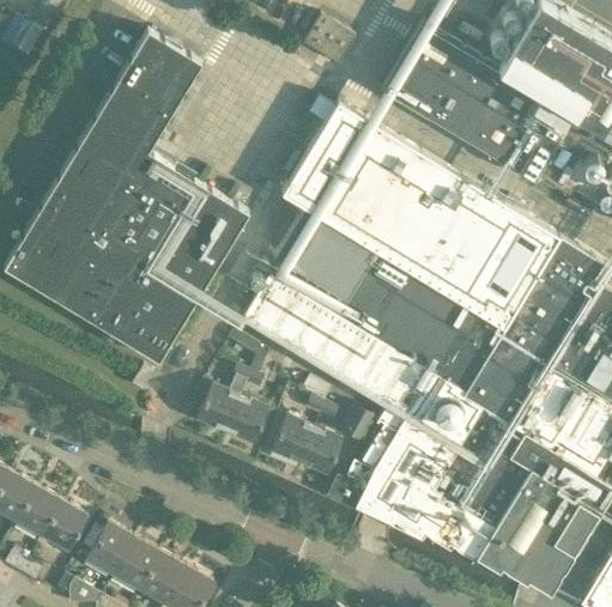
[(195,0),(193,6),(213,17),(222,0),(195,0)]
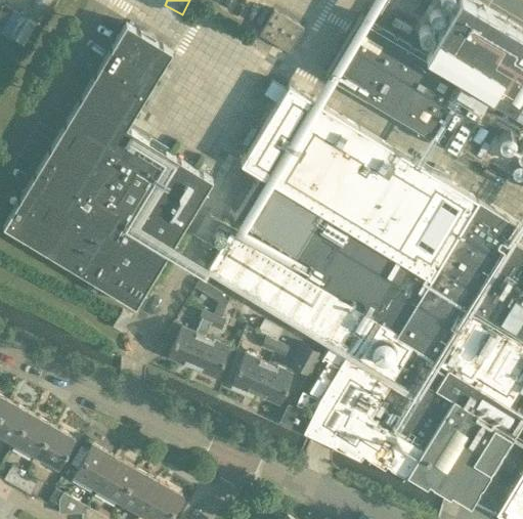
[(361,20),(327,78),(455,155),(460,148),(481,162),(502,127),(522,139),(522,58),(517,55),(522,45),(522,37),(462,1),(427,59),(361,20)]
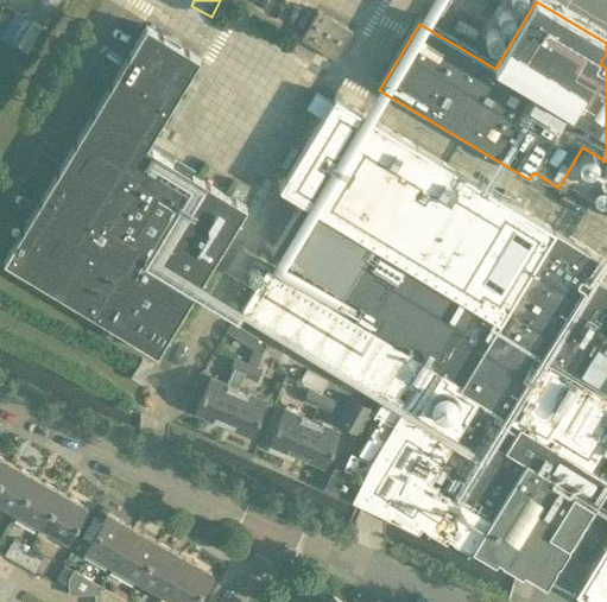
[(302,45),(335,65),(352,37),(318,17),(302,45)]
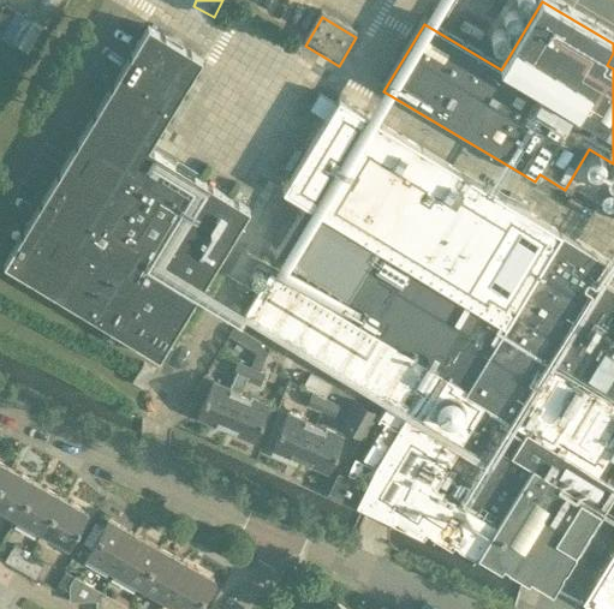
[(149,33),(5,270),(159,363),(249,215),(148,154),(202,65),(149,33)]
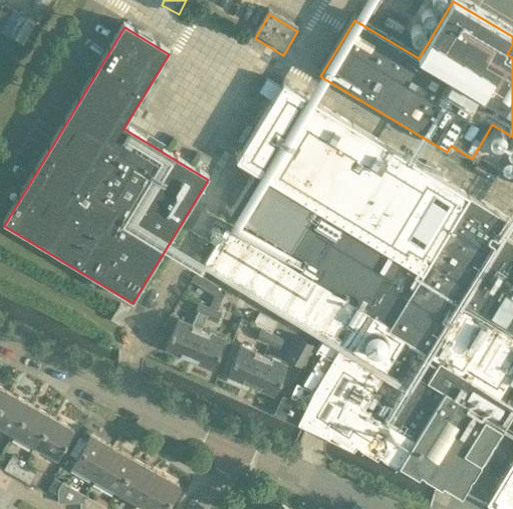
[(267,81),(260,93),(274,102),(281,90),(267,81)]
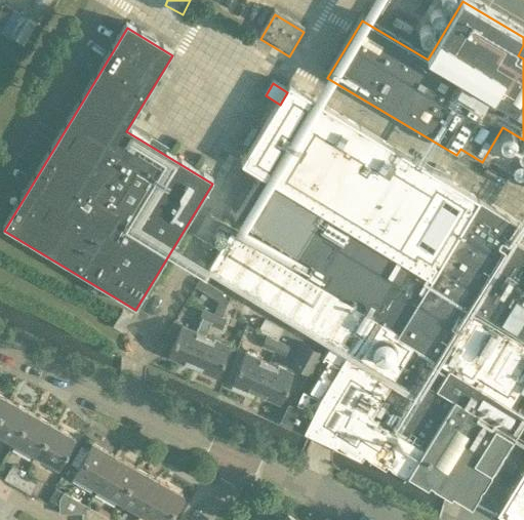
[(231,236),(206,276),(347,361),(341,371),(322,402),(322,401),(319,405),(314,415),(312,422),(305,435),(335,449),(334,451),(360,464),(363,458),(385,472),(387,469),(408,482),(409,480),(428,490),(429,487),(450,501),(452,497),(472,508),(514,440),(523,424),(523,247),(509,238),(516,226),(480,204),(289,88),(287,92),(280,105),(241,168),(264,182),(239,223),(246,228),(292,257),(312,270),(305,281),(231,236)]
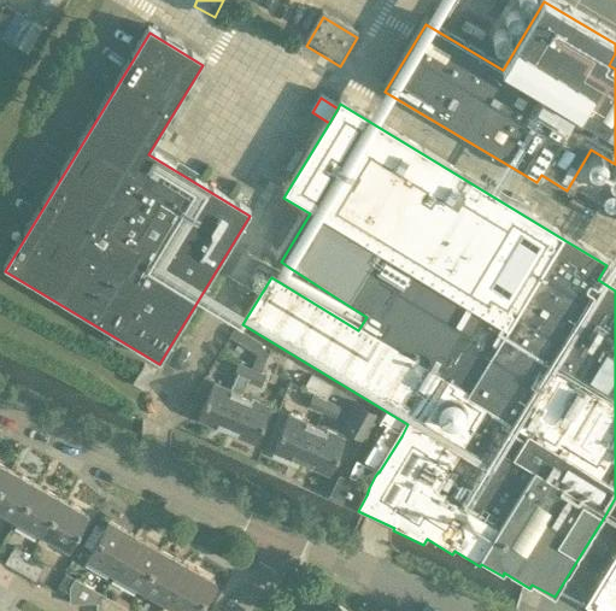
[(263,350),(240,335),(234,345),(257,359),(263,350)]
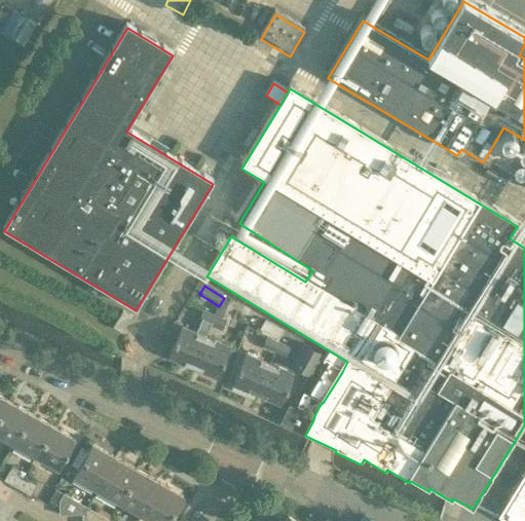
[(123,314),(114,330),(123,336),(133,320),(123,314)]
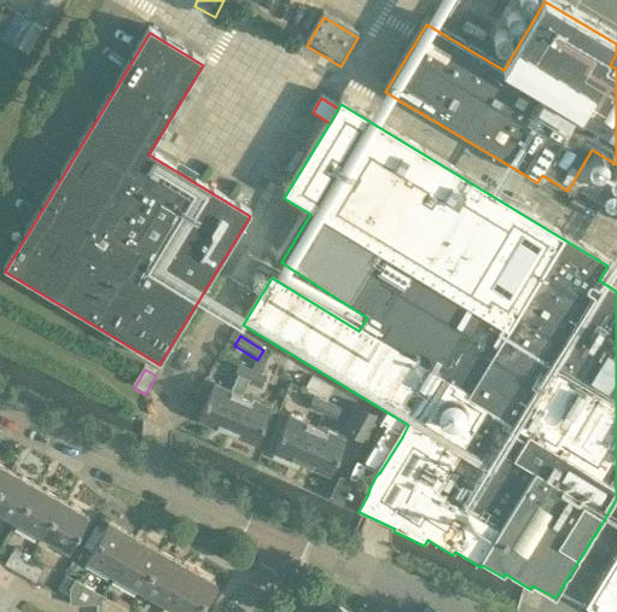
[(239,369),(234,382),(237,382),(248,386),(252,376),(239,369)]
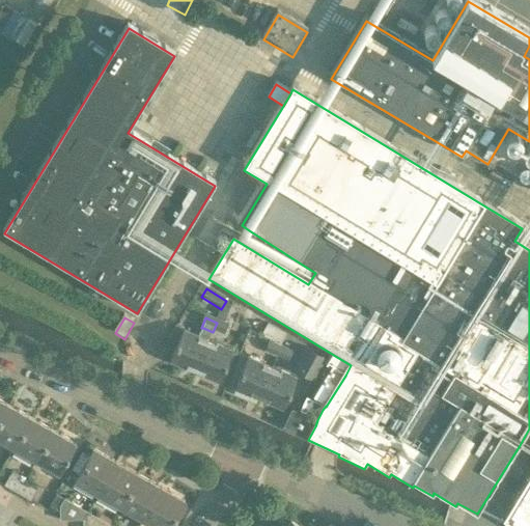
[(217,323),(213,332),(224,337),(225,337),(229,328),(217,323)]
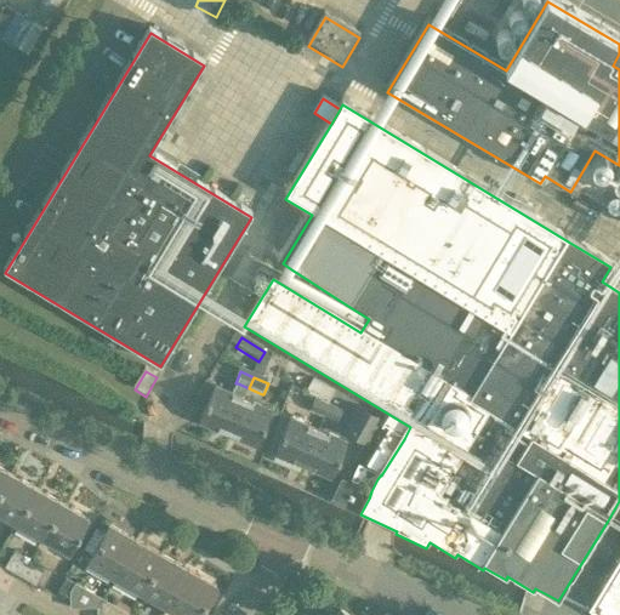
[(307,396),(330,408),(336,394),(313,382),(307,396)]
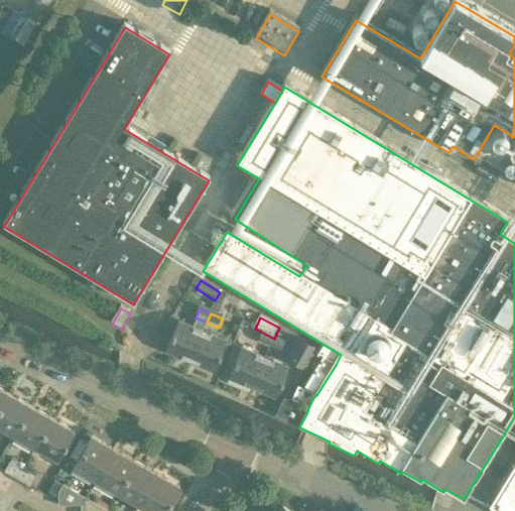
[(171,318),(163,335),(171,339),(178,324),(178,323),(171,318)]
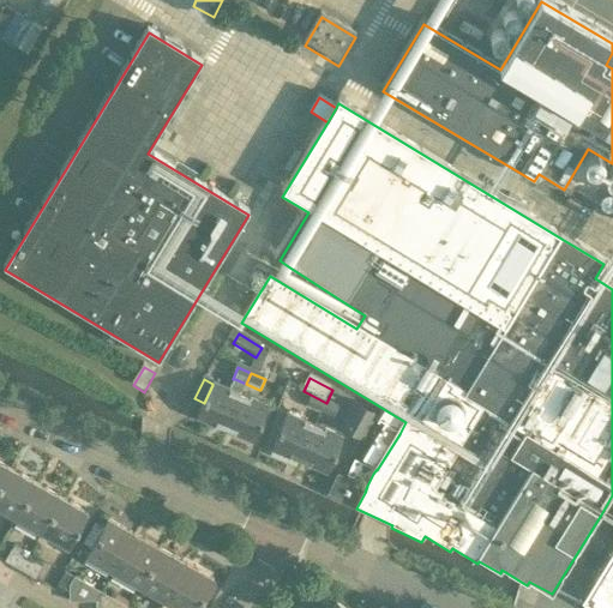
[(204,403),(197,419),(224,432),(240,397),(246,384),(235,379),(229,392),(212,385),(204,403)]
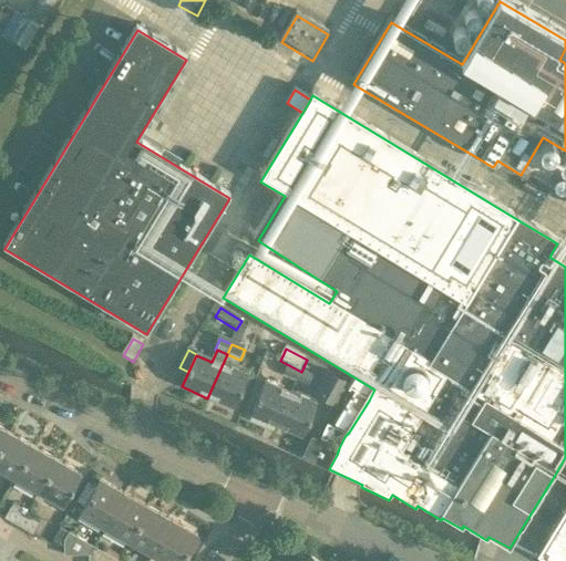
[(222,366),(207,398),(234,409),(247,378),(222,366)]
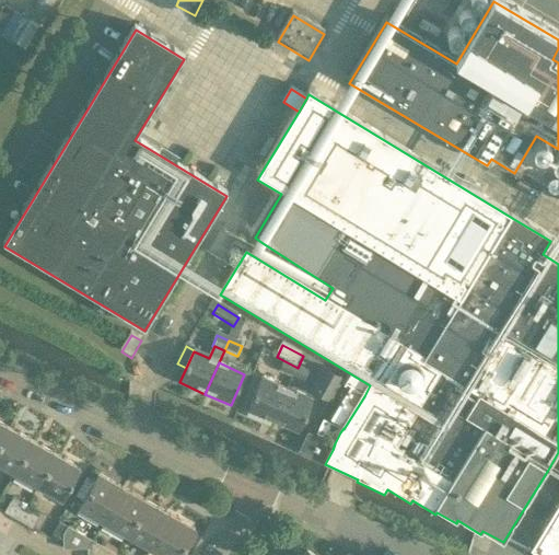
[(284,363),(280,374),(292,380),(297,369),(284,363)]
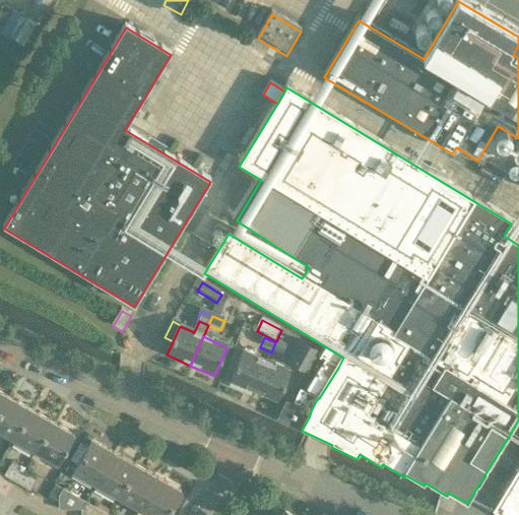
[(275,342),(271,352),(282,358),(287,347),(275,342)]
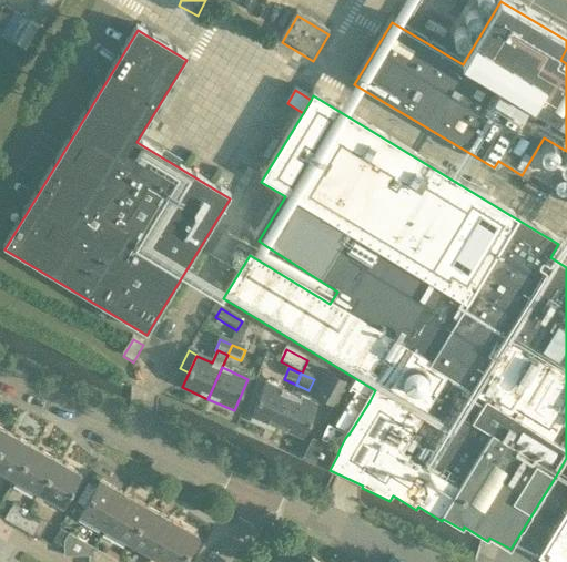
[(327,375),(314,399),(335,410),(347,387),(327,375)]
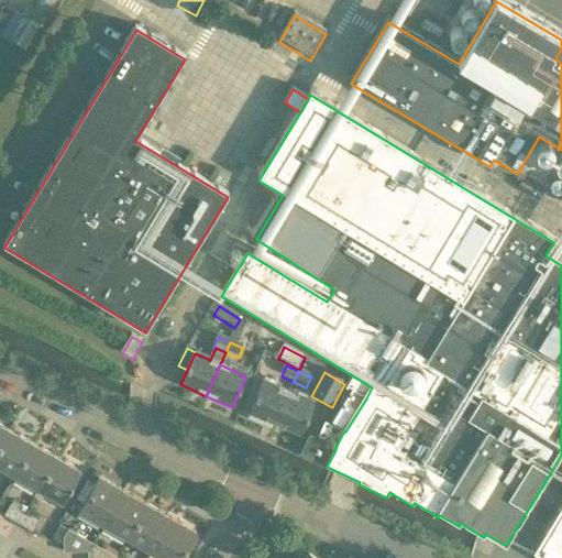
[(249,414),(275,425),(288,394),(263,382),(249,414)]
